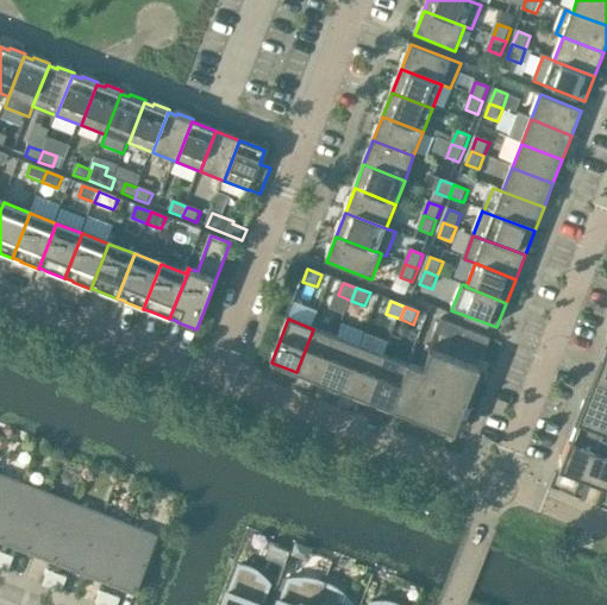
[(437,334),(445,338),(451,325),(442,321),(437,334)]
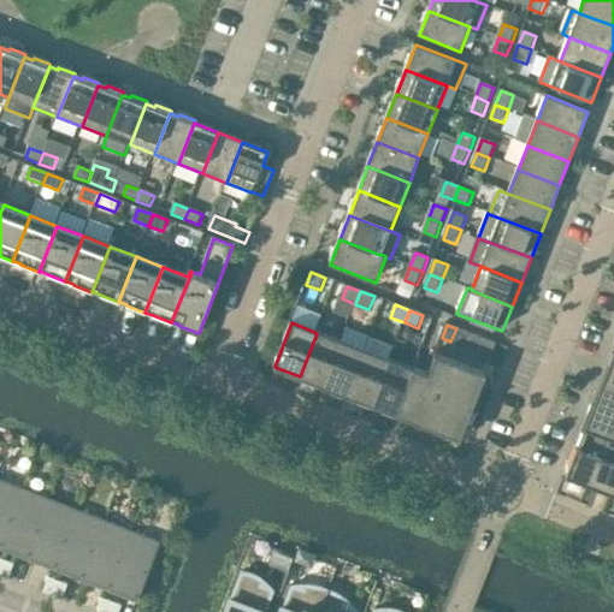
[(450,342),(459,344),(464,331),(456,328),(450,342)]
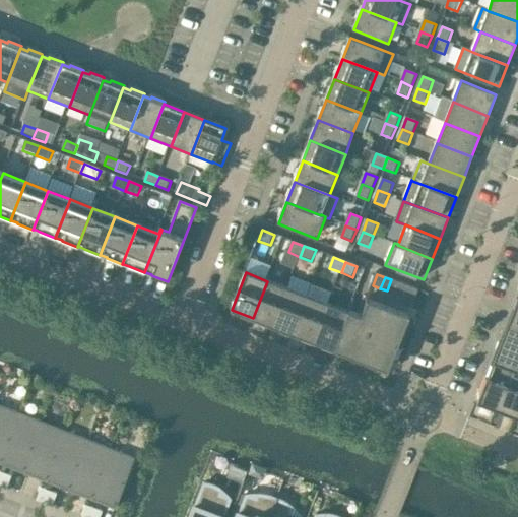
[(387,291),(394,294),(398,282),(391,279),(387,291)]
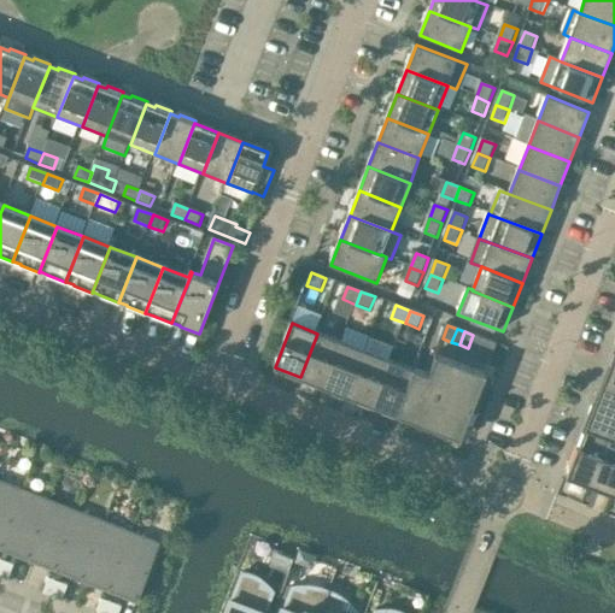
[(300,377),(324,387),(341,342),(317,334),(300,377)]
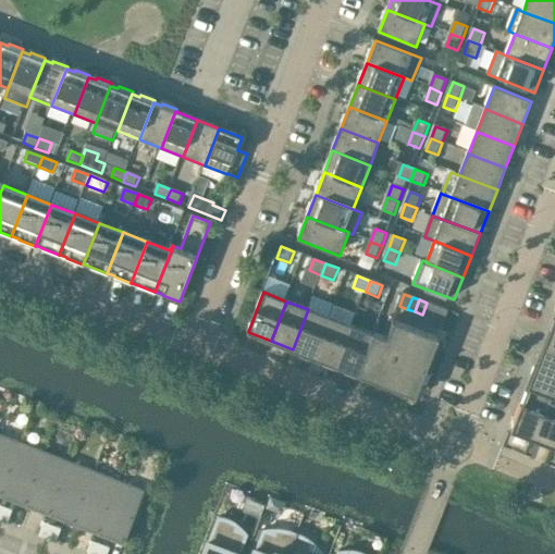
[(422,315),(430,318),(434,306),(427,303),(422,315)]
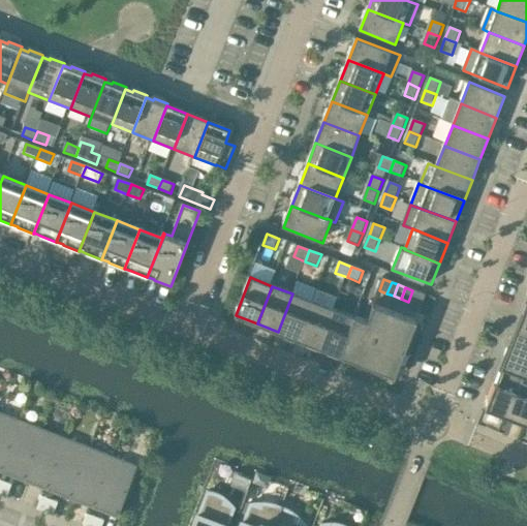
[(408,302),(414,304),(420,292),(412,290),(408,302)]
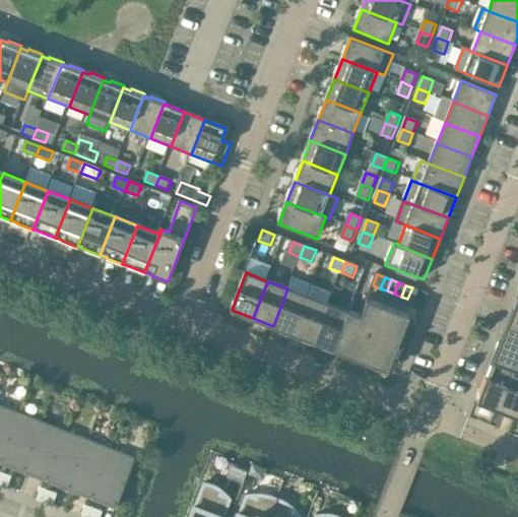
[(407,299),(415,302),(419,291),(412,287),(407,299)]
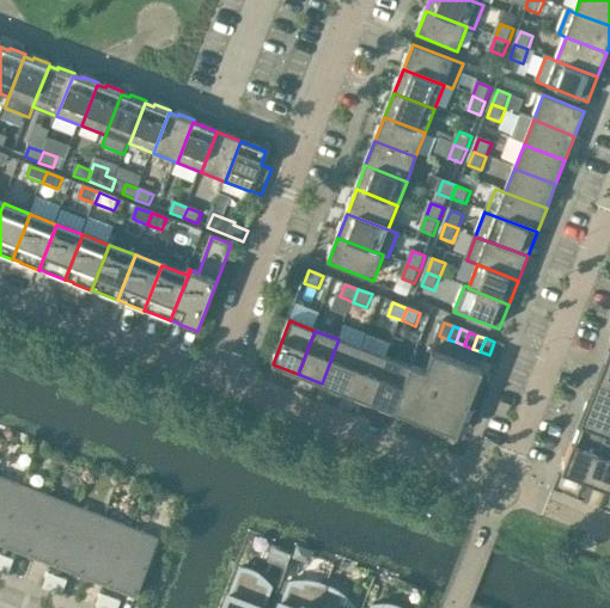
[(322,384),(346,393),(363,349),(339,339),(322,384)]
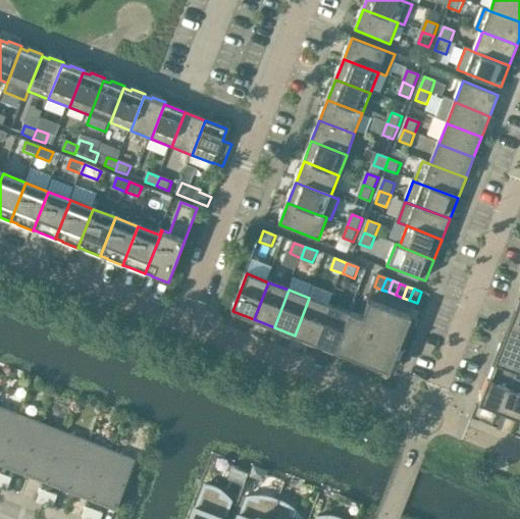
[(295,335),(315,344),(329,306),(309,298),(295,335)]
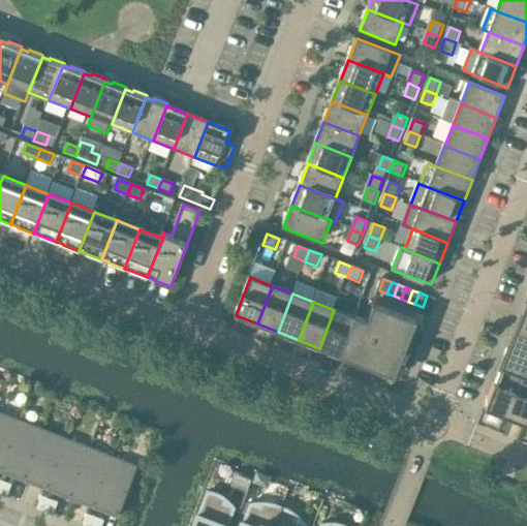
[(340,357),(395,377),(416,321),(374,305),(367,321),(354,316),(354,317),(355,318),(340,357)]
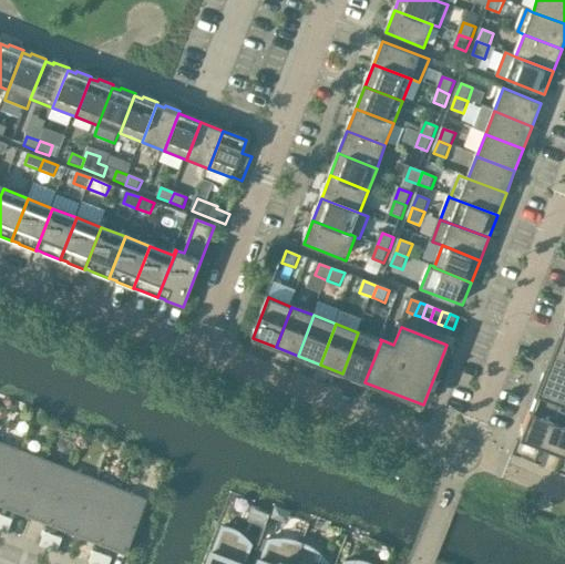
[(342,373),(365,382),(381,341),(380,340),(358,332),(342,373)]
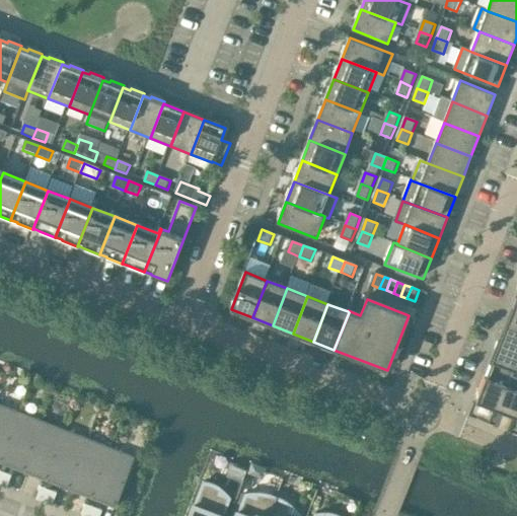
[(504,335),(515,339),(516,336),(516,307),(514,307),(504,335)]
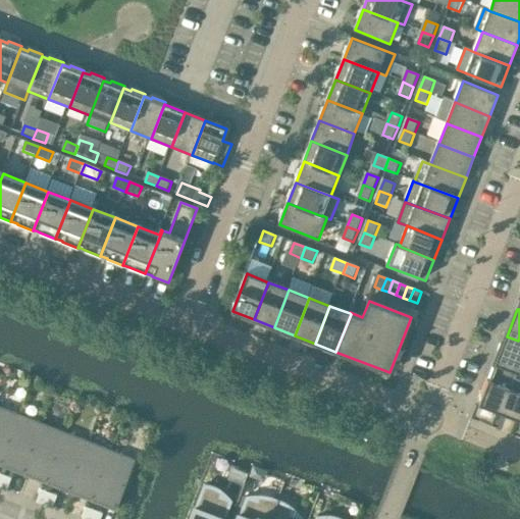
[(495,361),(516,370),(519,371),(519,345),(504,340),(495,361)]
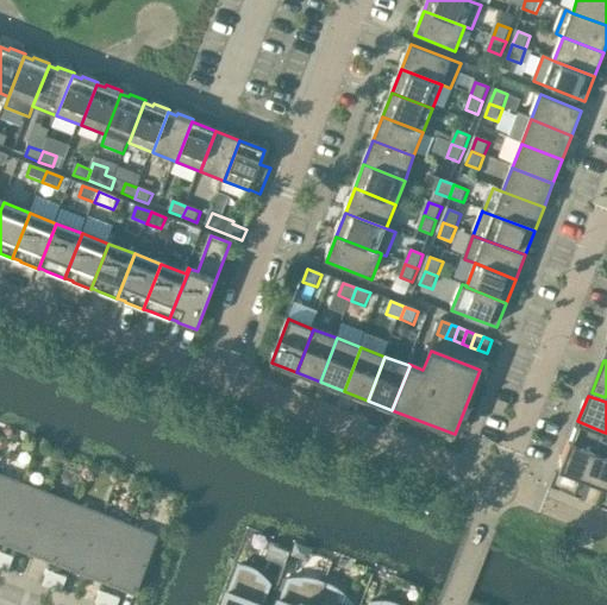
[(559,470),(583,479),(602,432),(577,421),(559,470)]
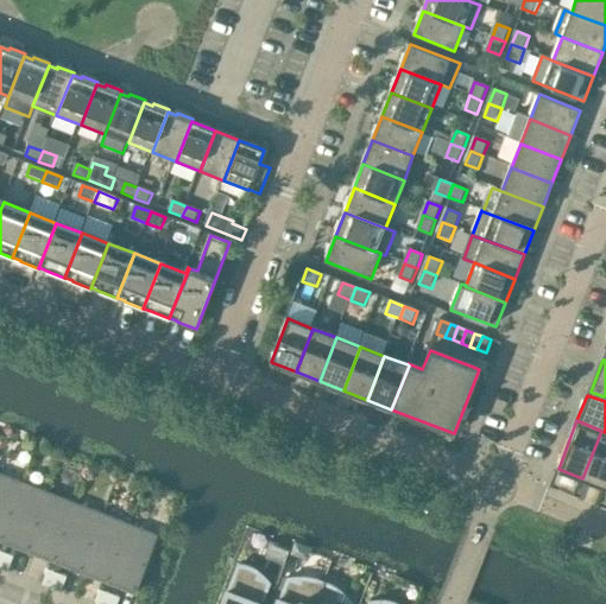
[(582,478),(605,487),(605,432),(601,431),(582,478)]
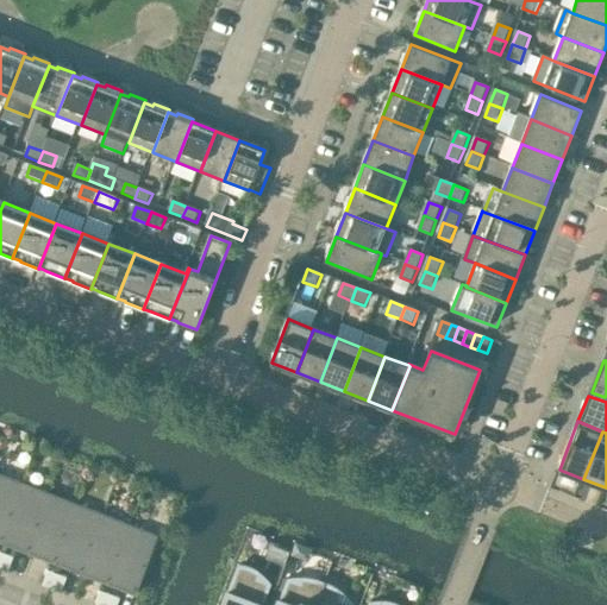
[(0,540),(4,542),(24,487),(0,477),(0,539),(0,540),(0,539),(0,540)]
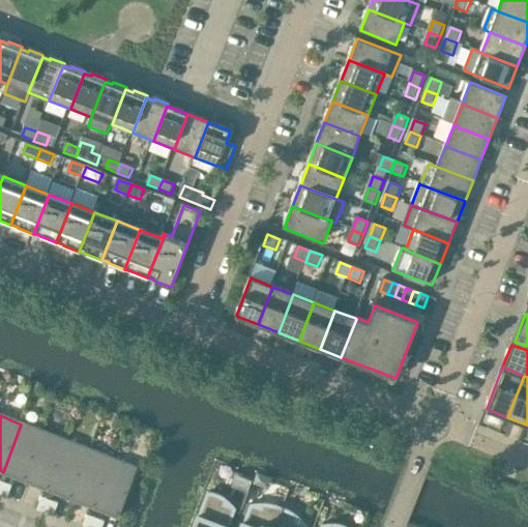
[(27,480),(45,433),(21,425),(3,472),(17,477),(17,476),(23,478),(23,479),(27,480)]
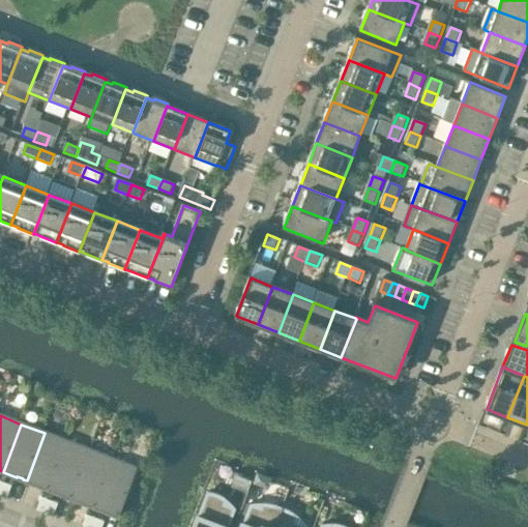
[(50,490),(67,442),(45,433),(27,480),(39,486),(47,488),(47,489),(50,490)]
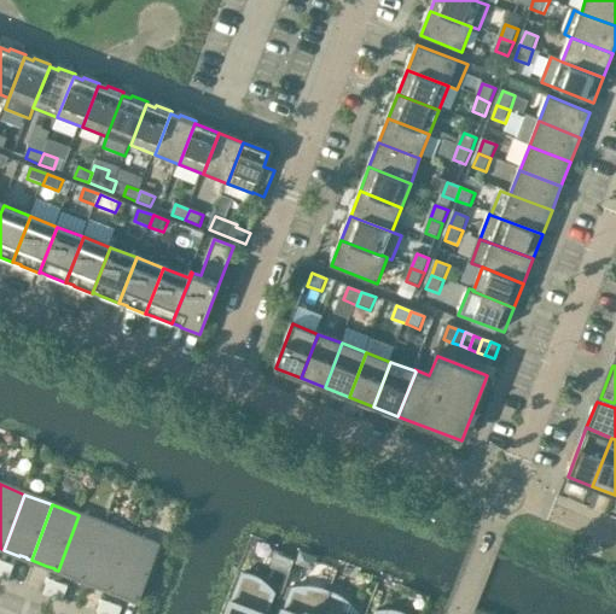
[(81,580),(85,582),(105,525),(79,515),(58,571),(73,577),(74,576),(81,579),(81,580)]
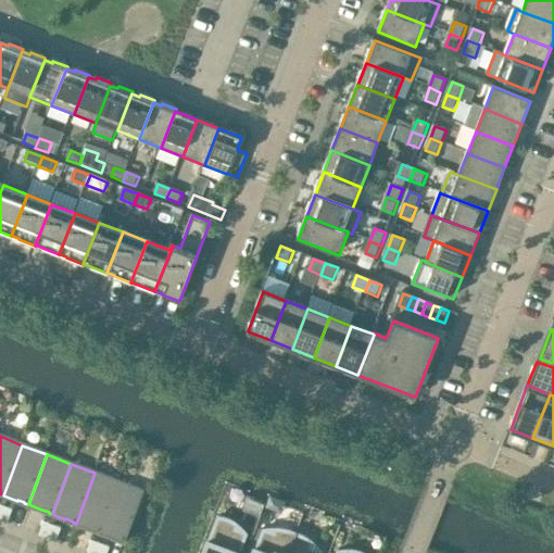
[(97,531),(101,533),(120,482),(95,473),(76,524),(90,529),(90,528),(97,531)]
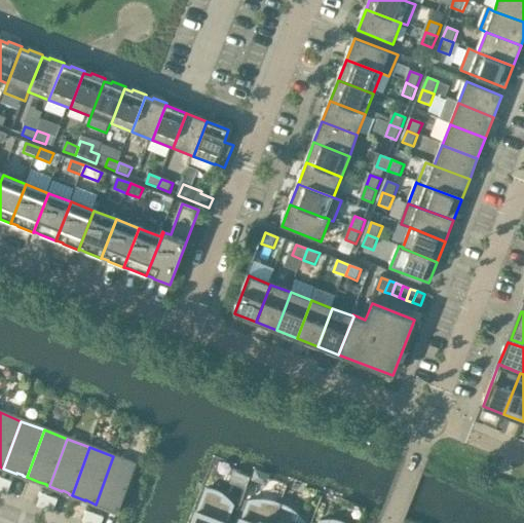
[(115,512),(118,513),(137,464),(136,464),(136,465),(113,456),(96,505),(108,509),(109,509),(115,511),(115,512)]
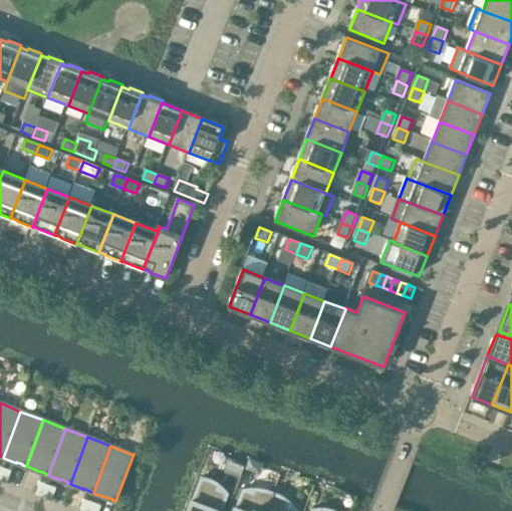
[(0,479),(0,481),(7,484),(12,472),(4,469),(0,479)]
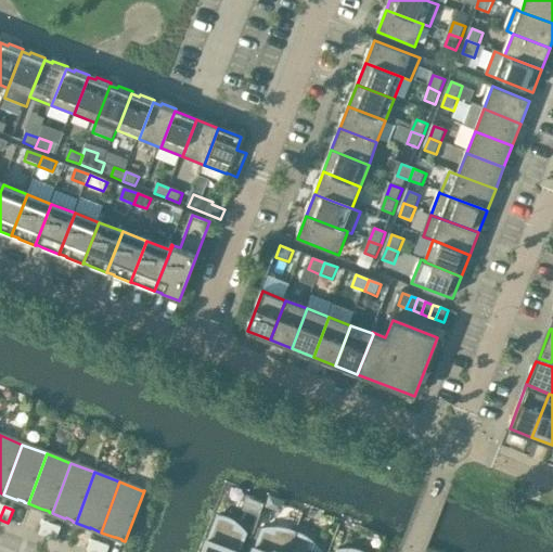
[(240,551),(246,535),(235,530),(238,525),(235,524),(231,522),(227,520),(224,518),(219,518),(209,542),(208,541),(204,551),(240,551)]
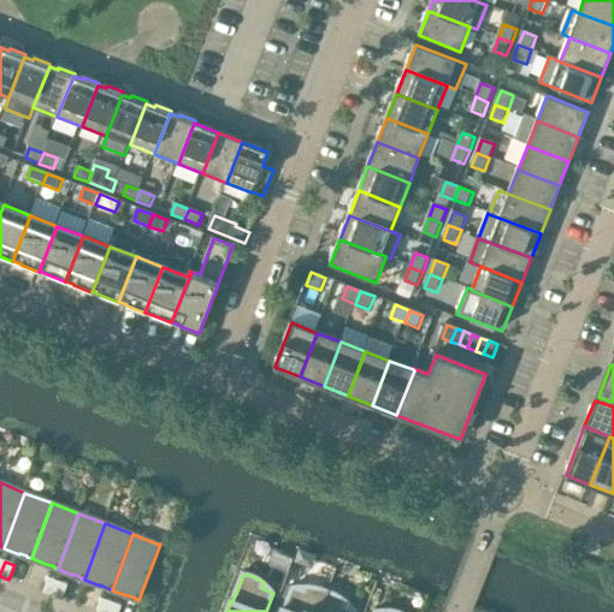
[(43,593),(53,596),(59,582),(49,578),(43,593)]
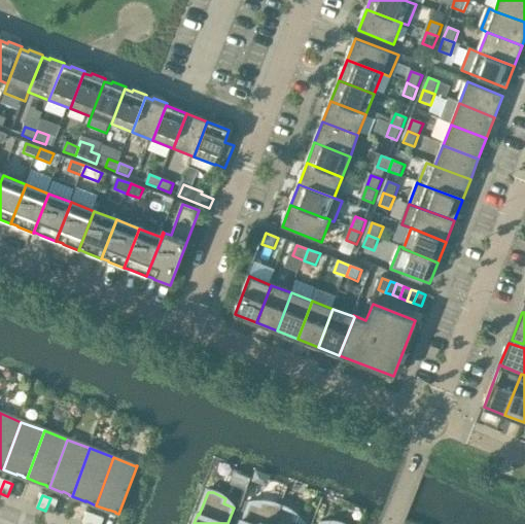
[(45,511),(54,515),(59,501),(50,498),(45,511)]
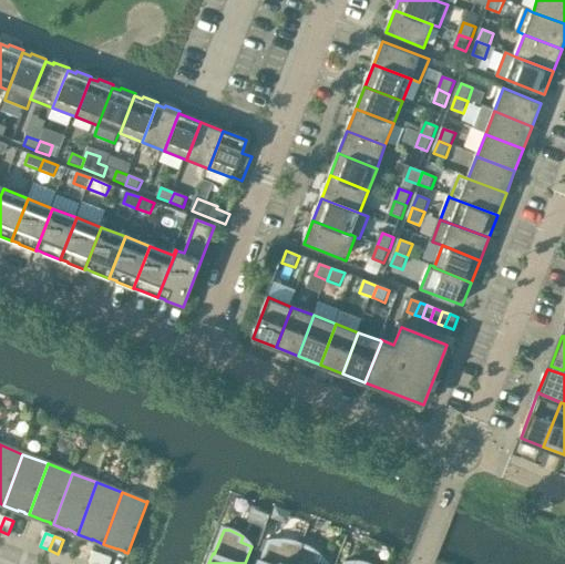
[(295,563),(302,545),(304,543),(302,543),(301,545),(297,544),(290,542),(286,542),(284,542),(281,546),(270,542),(263,562),(260,561),(259,563),(295,563)]
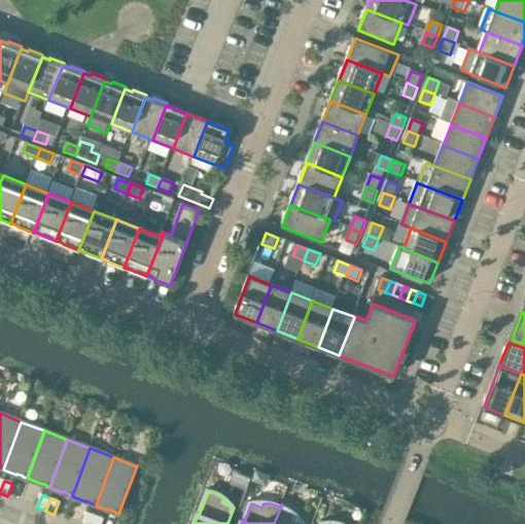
[(301,523),(295,521),(296,516),(295,515),(291,512),(287,510),(281,507),(274,523),(301,523)]
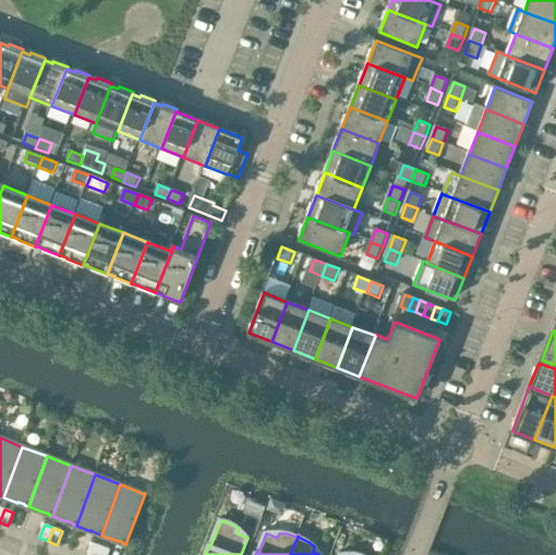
[(99,554),(103,547),(94,544),(89,554),(99,554)]
